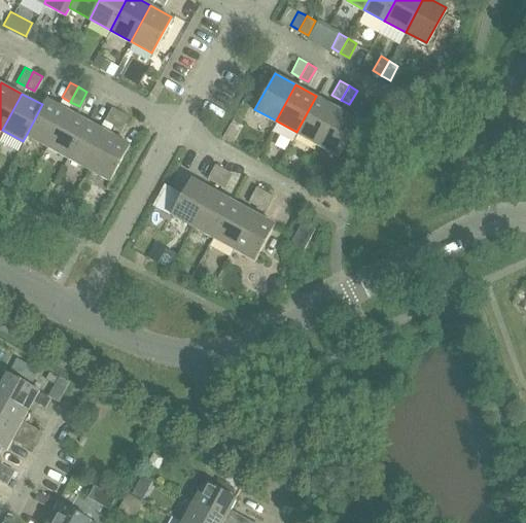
[(337,107),(316,96),(296,132),(317,143),(337,107)]
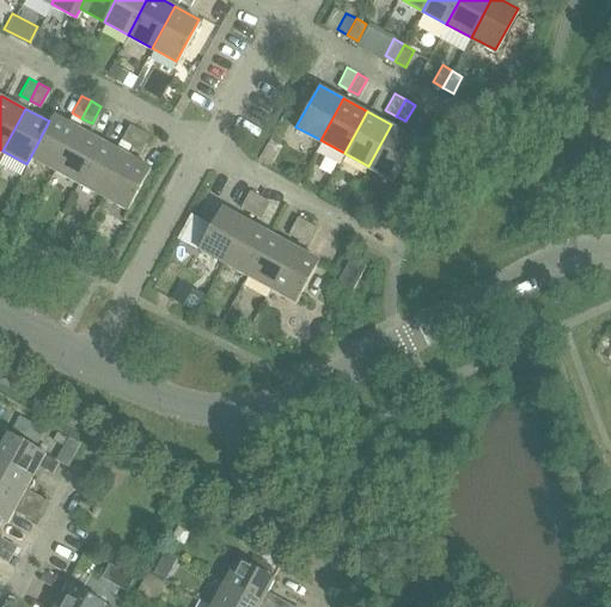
[(55,169),(78,127),(53,112),(49,121),(31,155),(55,169)]
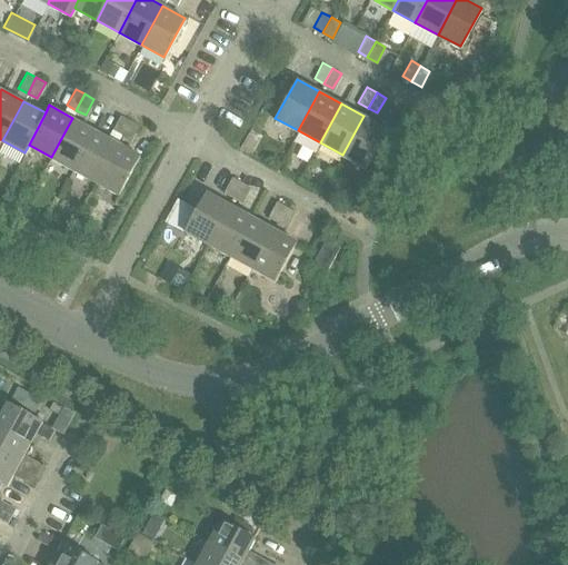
[(121,135),(129,119),(120,114),(111,129),(121,135)]
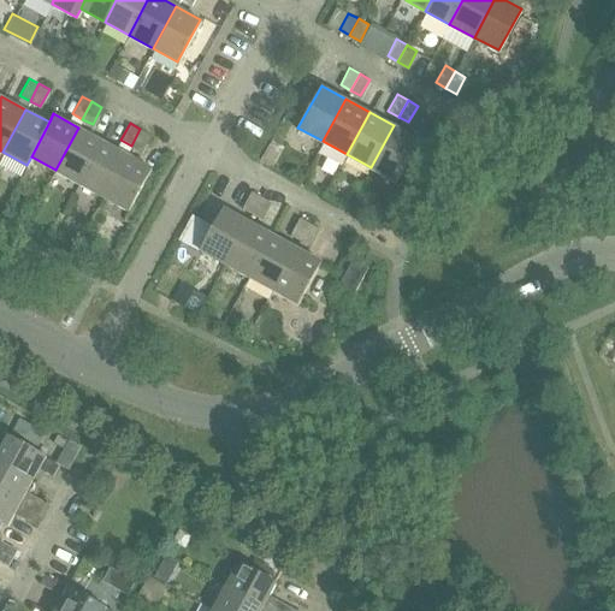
[(394,125),(371,167),(395,181),(418,138),(394,125)]
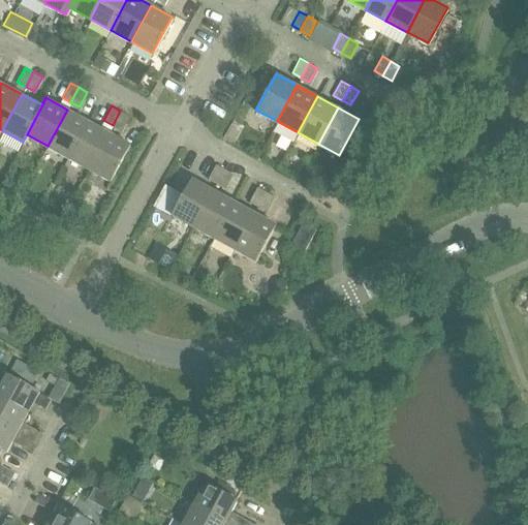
[(88,121),(67,110),(48,146),(68,157),(88,121)]
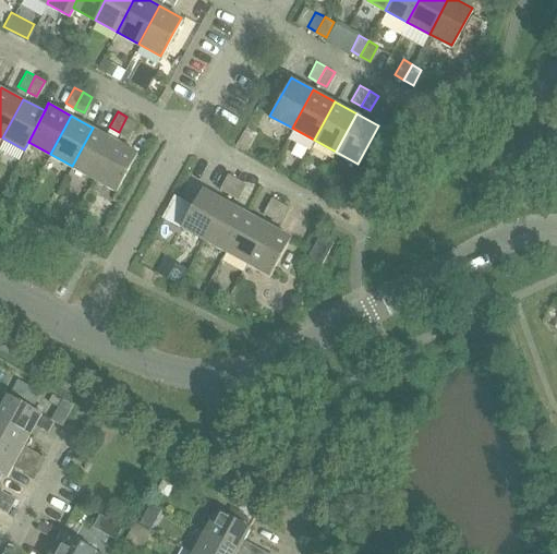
[(126,117),(119,132),(128,136),(136,121),(126,117)]
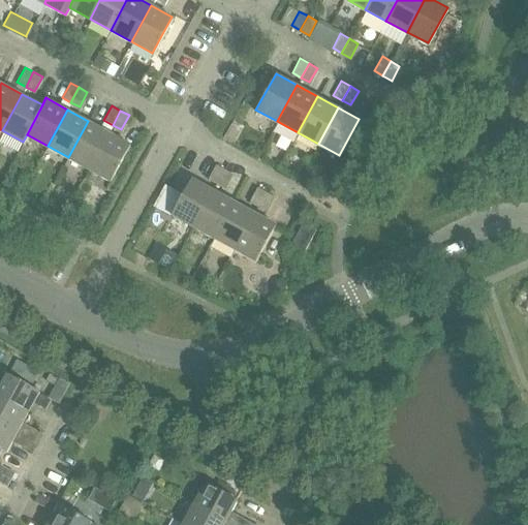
[(89,168),(109,132),(88,121),(68,157),(89,168)]
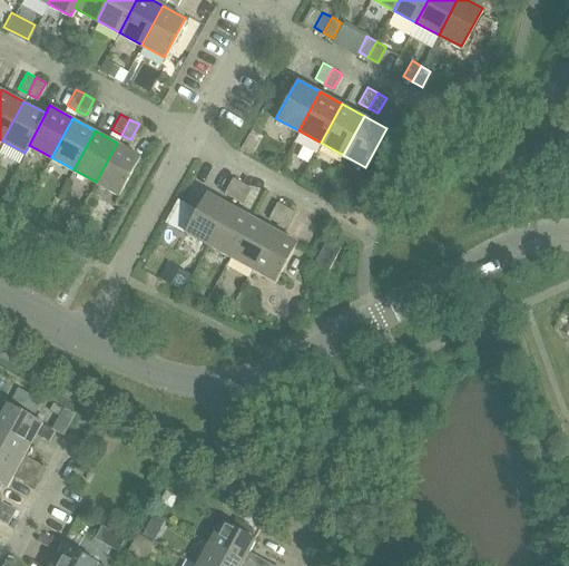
[(139,155),(117,143),(96,182),(118,194),(139,155)]
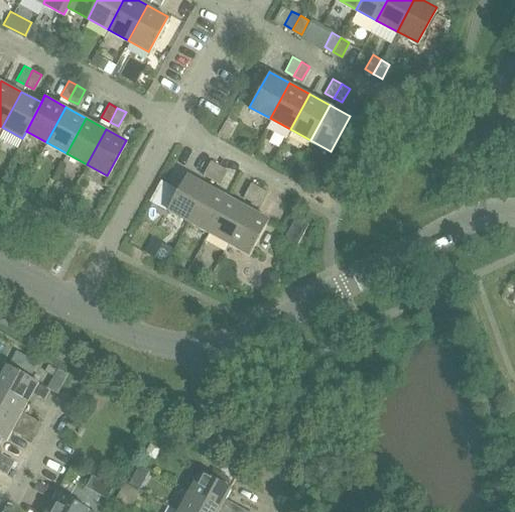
[(211,177),(219,163),(211,158),(203,172),(211,177)]
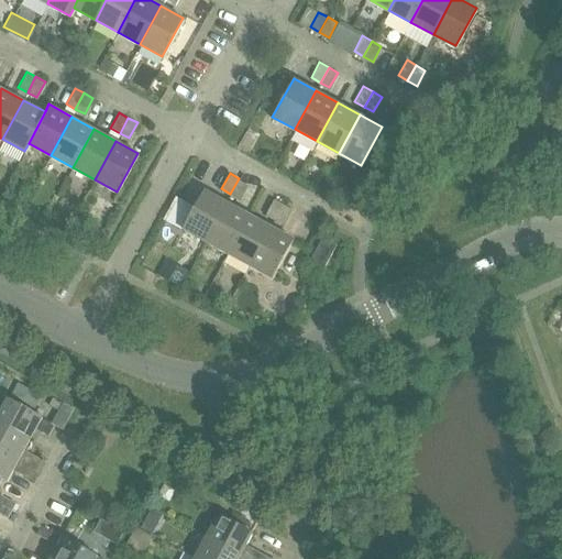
[(239,178),(230,194),(240,199),(248,184),(239,178)]
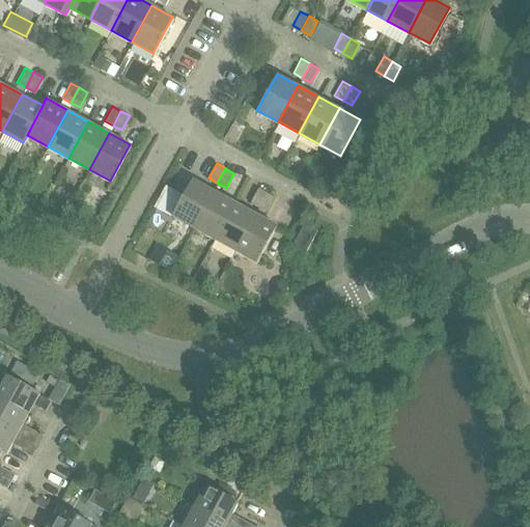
[(193,226),(213,190),(192,178),(172,215),(193,226)]
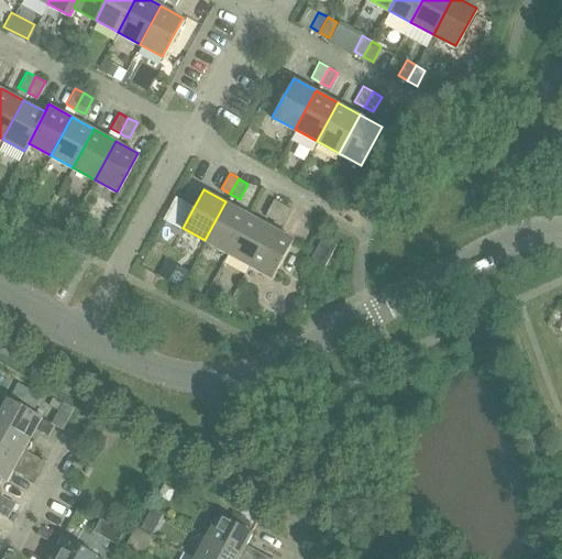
[(274,218),(283,203),(273,197),(265,212),(274,218)]
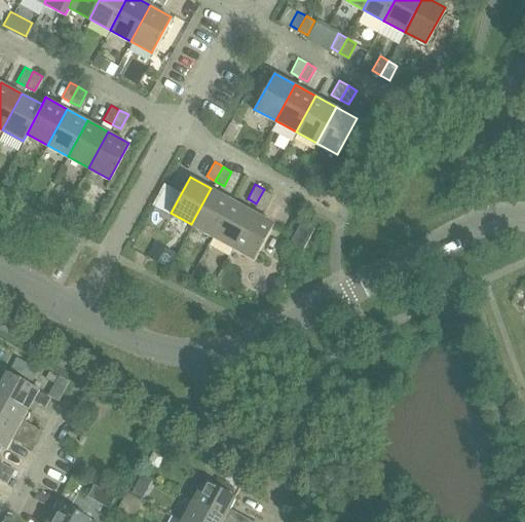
[(211,188),(191,224),(212,235),(231,199),(211,188)]
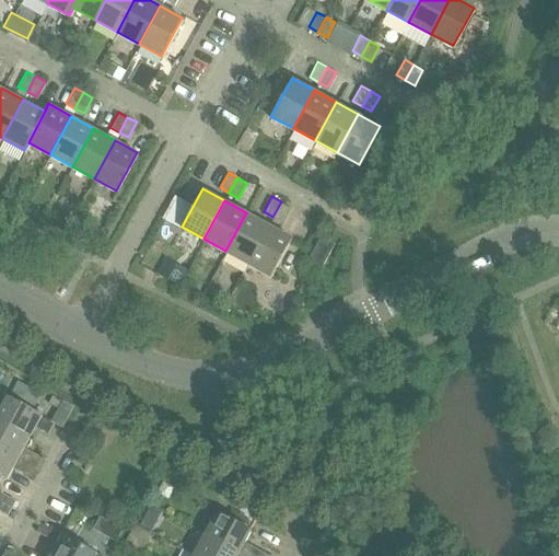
[(290,207),(281,201),(272,217),(282,221),(290,207)]
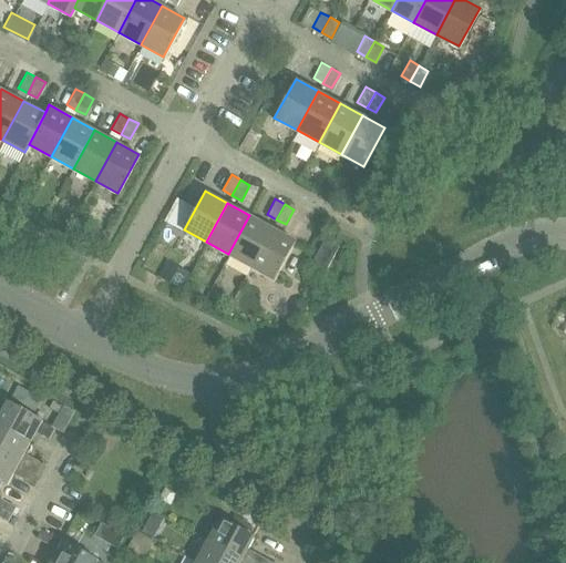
[(249,215),(228,254),(250,266),(271,227),(249,215)]
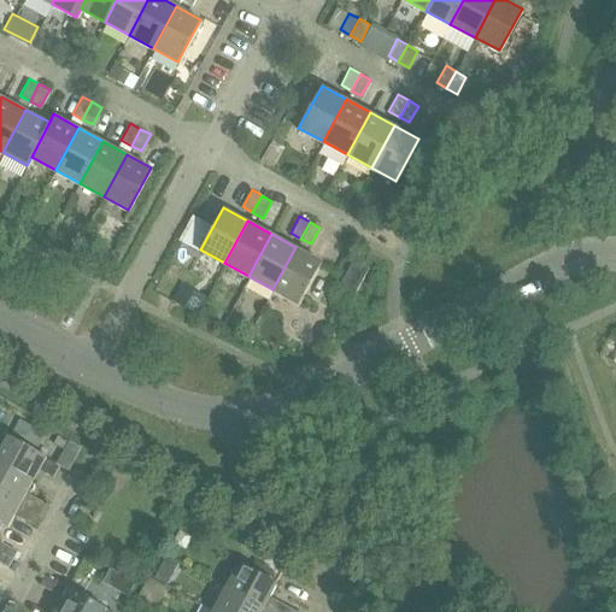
[(295,247),(273,289),(298,302),(321,260),(295,247)]
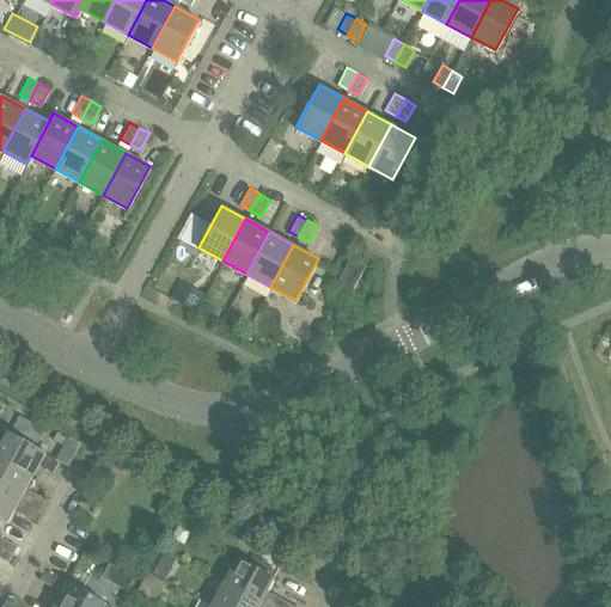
[(366,263),(350,255),(336,281),(352,289),(366,263)]
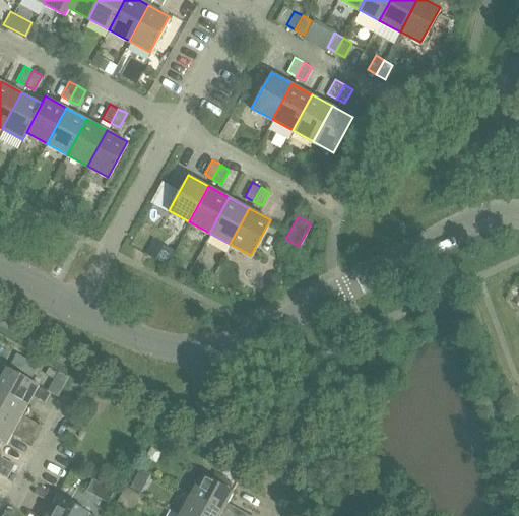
[(172,247),(153,238),(146,252),(165,261),(172,247)]
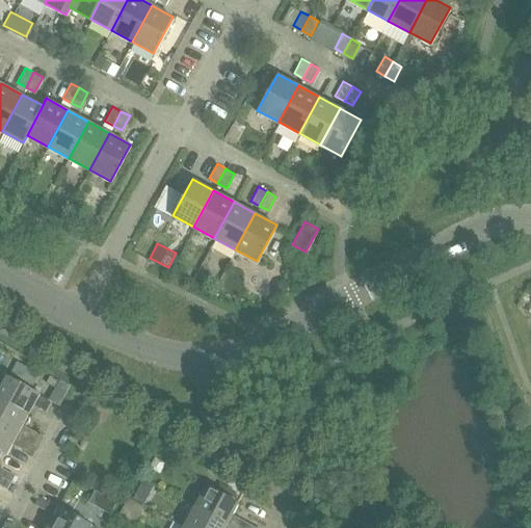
[(6,374),(0,385),(0,398),(27,413),(32,403),(45,410),(50,399),(37,393),(38,392),(6,374)]
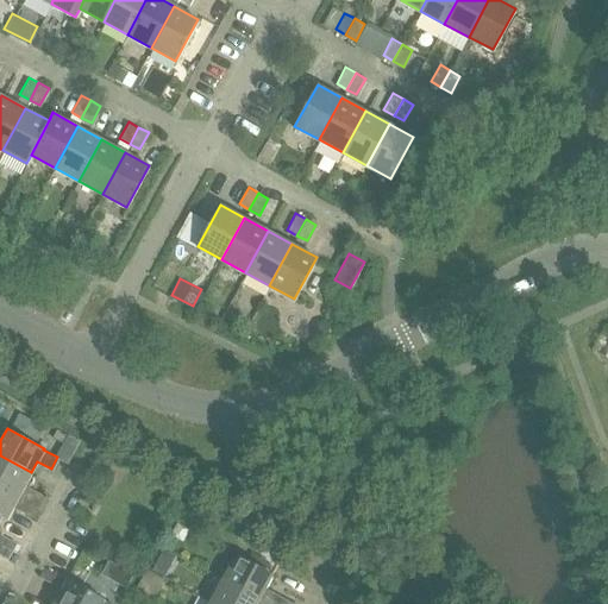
[(31,472),(0,455),(0,484),(39,505),(45,495),(25,484),(31,472)]
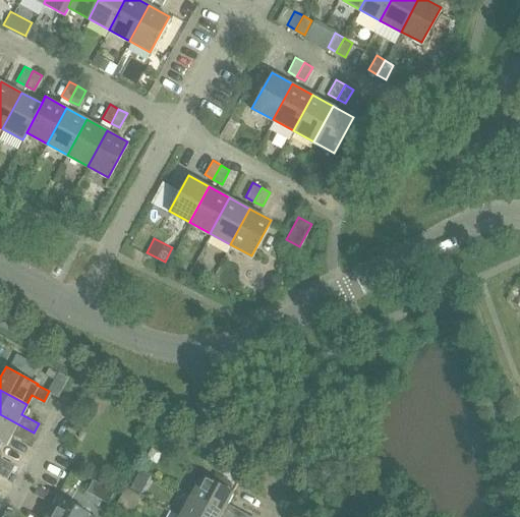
[(0,440),(1,440),(1,442),(5,444),(11,434),(29,443),(34,433),(0,414),(0,440)]
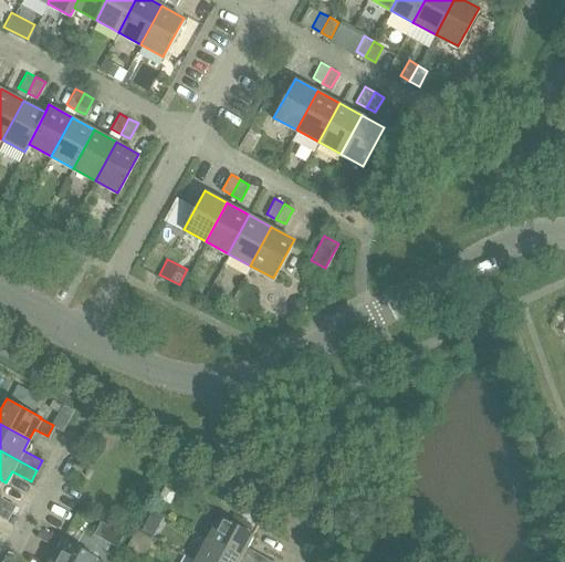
[(1,478),(0,478),(0,506),(10,511),(14,503),(0,496),(0,481),(1,480),(1,478)]
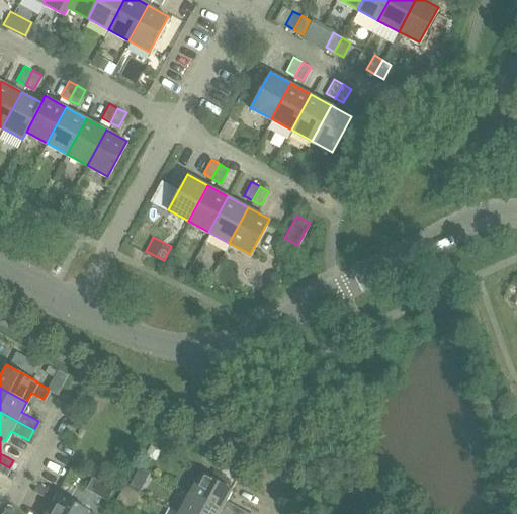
[(0,472),(6,475),(9,467),(0,462),(0,472)]
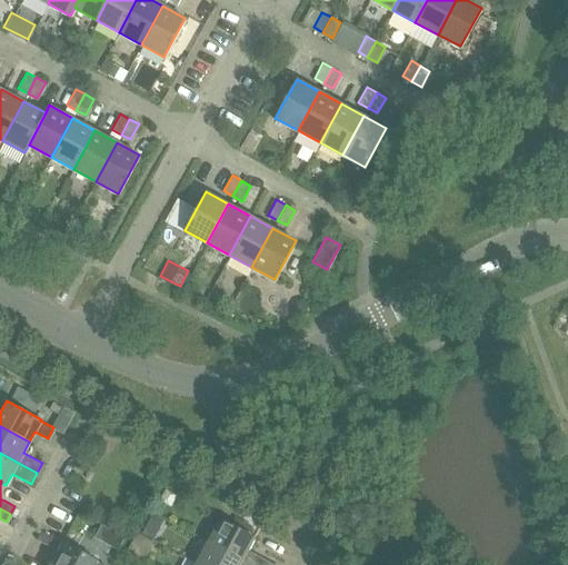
[(207,539),(252,564),(255,564),(260,555),(248,548),(253,537),(219,518),(207,539)]
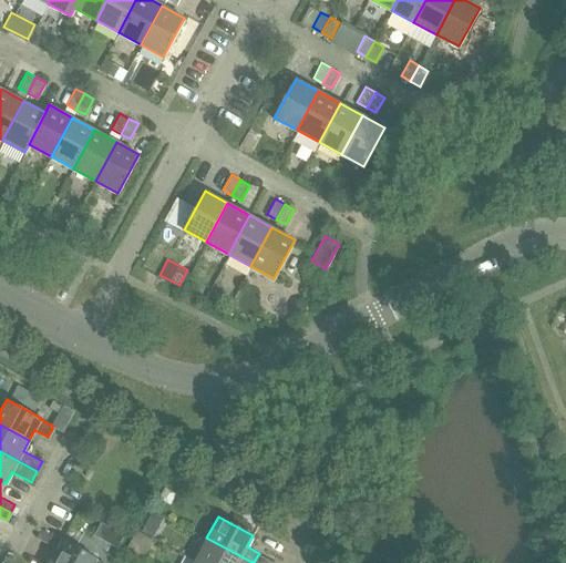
[(154,534),(158,526),(147,521),(143,529),(154,534)]
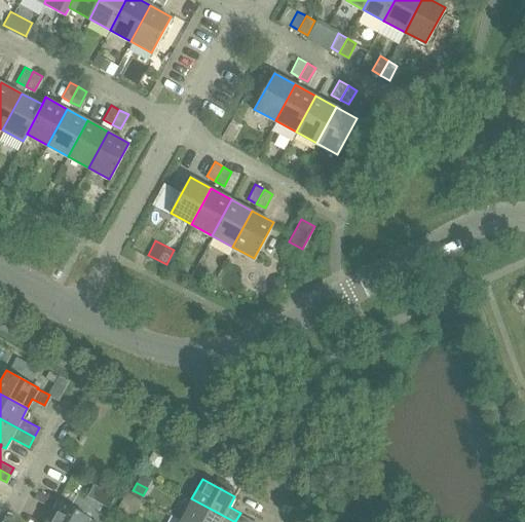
[(46,519),(50,521),(86,521),(89,517),(58,498),(57,499),(37,489),(34,496),(52,507),(46,519)]
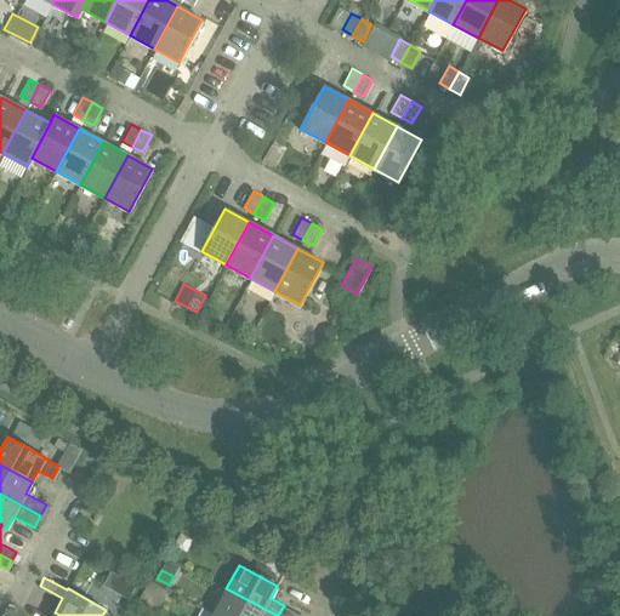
[(168,587),(148,579),(137,599),(155,609),(168,587)]
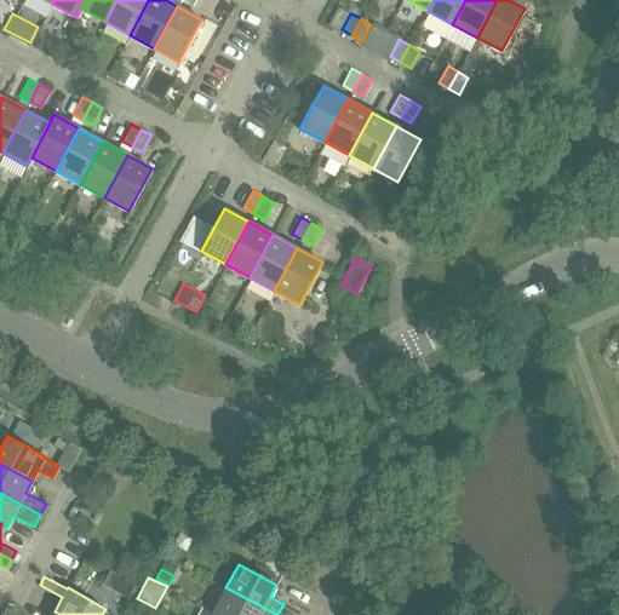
[(275,614),(225,587),(213,610),(221,614),(275,614)]
